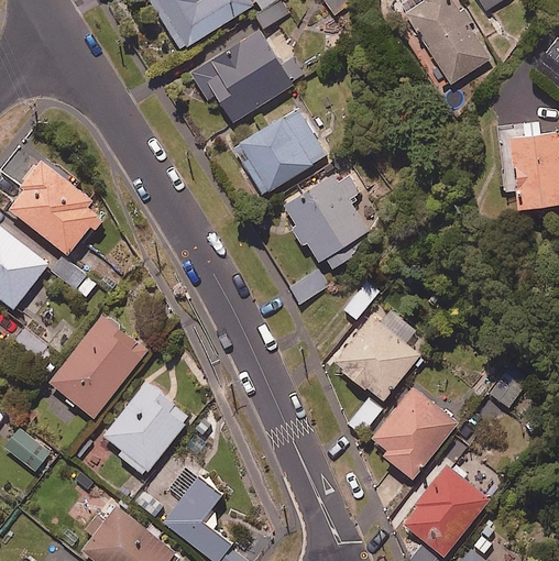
[(149,0),(182,51),(260,0),(149,0)]
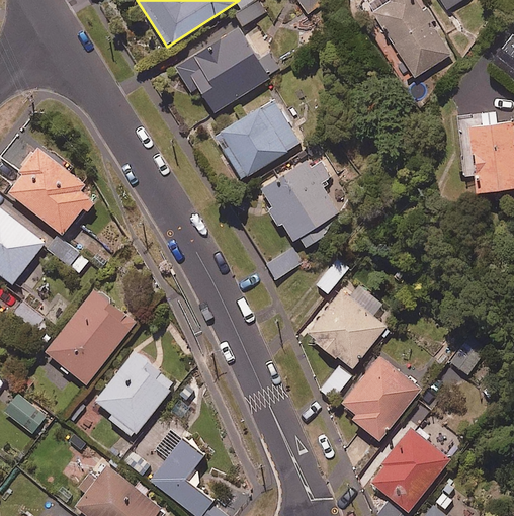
[(296,0),(306,12),(323,0),(296,0)]
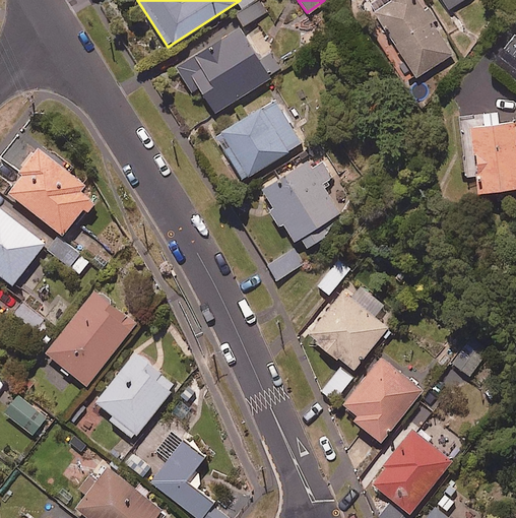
[(390,0),(373,12),(392,41),(386,46),(392,54),(398,50),(417,76),(451,53),(431,22),(436,18),(426,4),(421,8),(414,0),(390,0)]
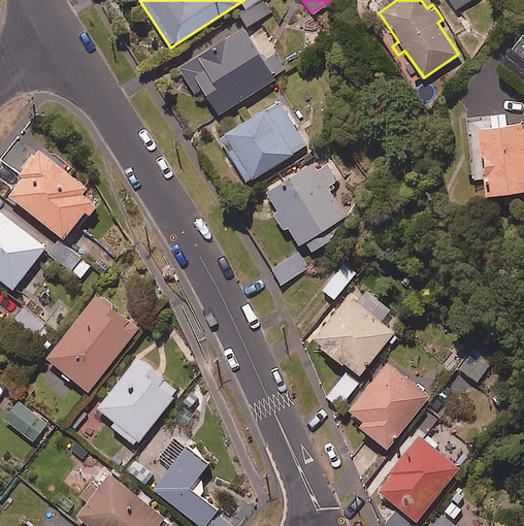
[(447,0),(453,9),(466,0),(447,0)]
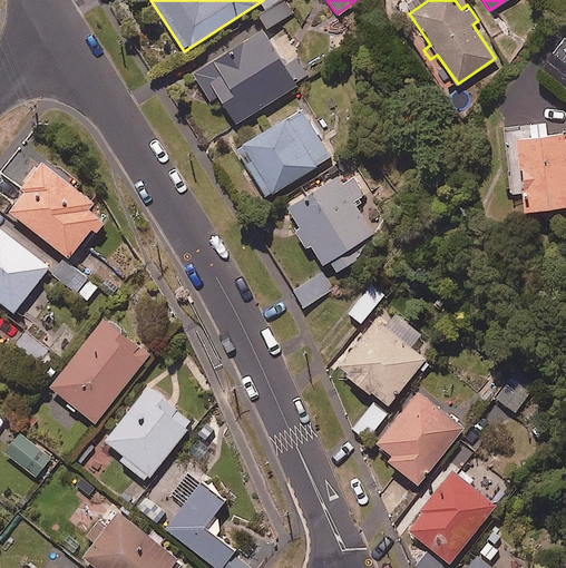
[(282,62),(262,31),(193,76),(213,106),(220,101),(235,125),(309,78),(294,55),(282,62)]
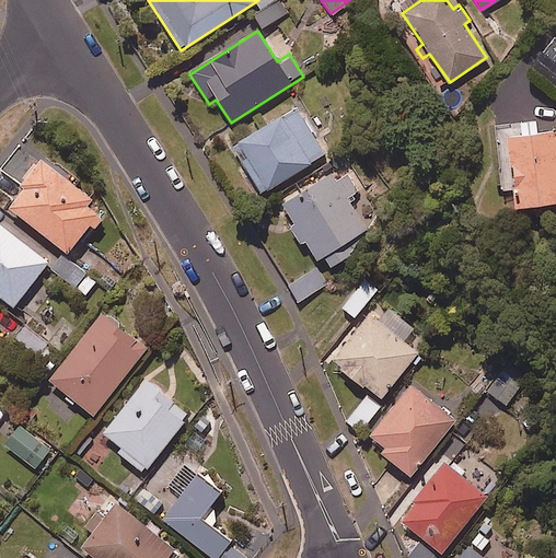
[(555,38),(532,66),(555,85),(555,38)]
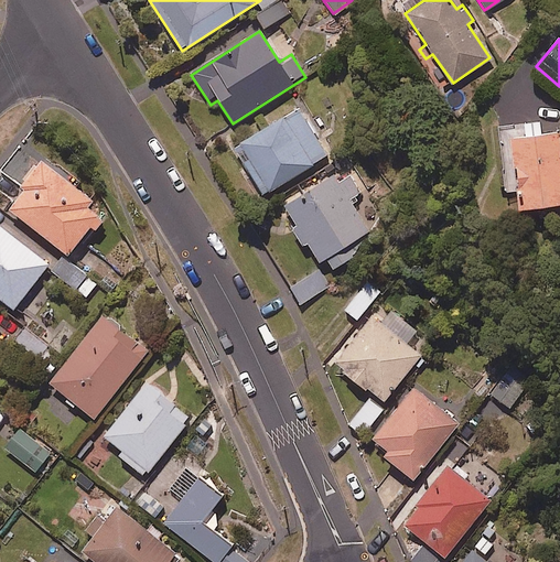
[(325,153),(295,107),(235,146),(265,192),(325,153)]
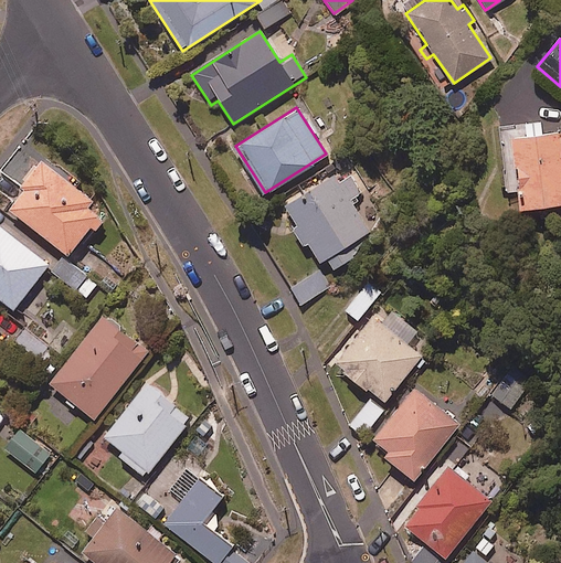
[(527,139),(512,140),(521,213),(560,208),(560,146),(560,134),(541,136),(540,121),(525,124),(527,139)]
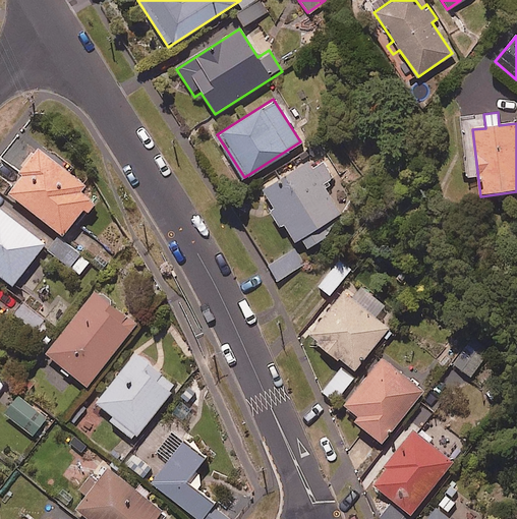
[(19,162),(24,165),(19,172),(23,175),(8,194),(62,236),(81,212),(85,214),(96,202),(81,190),(84,186),(38,149),(33,155),(29,151),(19,162)]
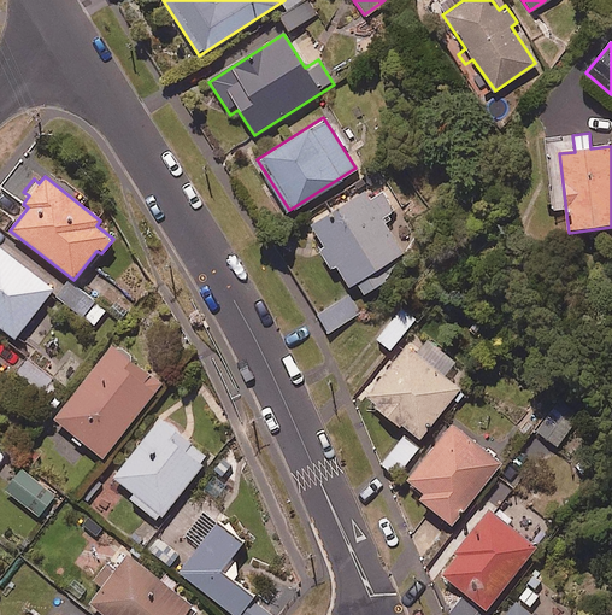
[(393,211),(377,187),(311,227),(348,290),(357,285),(365,297),(386,283),(378,271),(404,256),(381,220),(393,211)]
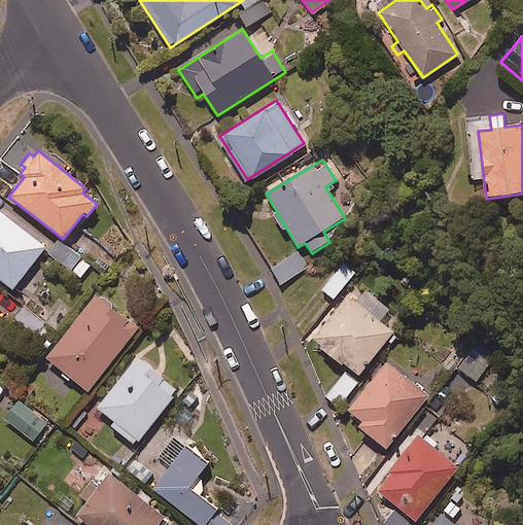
[(44,247),(0,213),(0,280),(12,289),(44,247)]
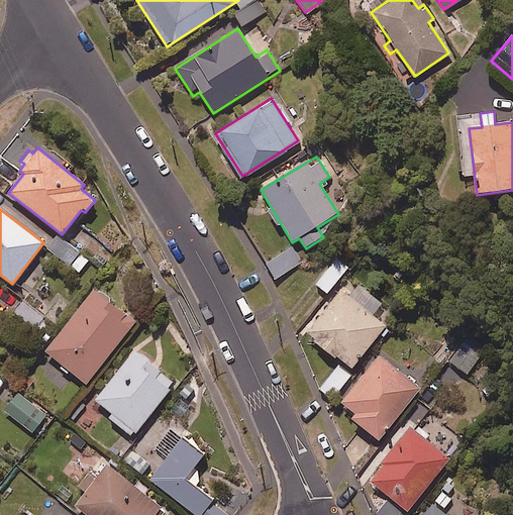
[(86,261),(59,234),(49,243),(78,270),(86,261)]
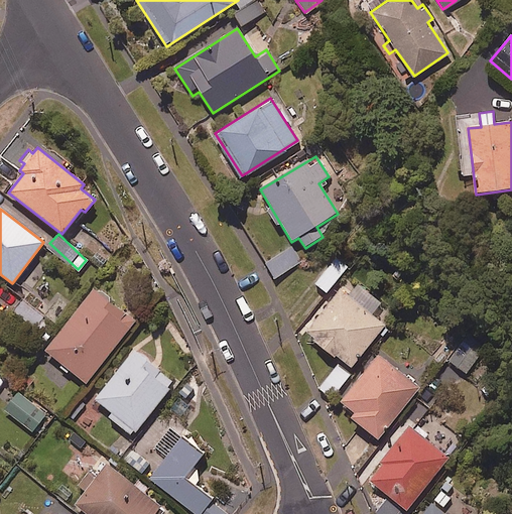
[(298,261),(288,247),(265,264),(275,278),(298,261)]
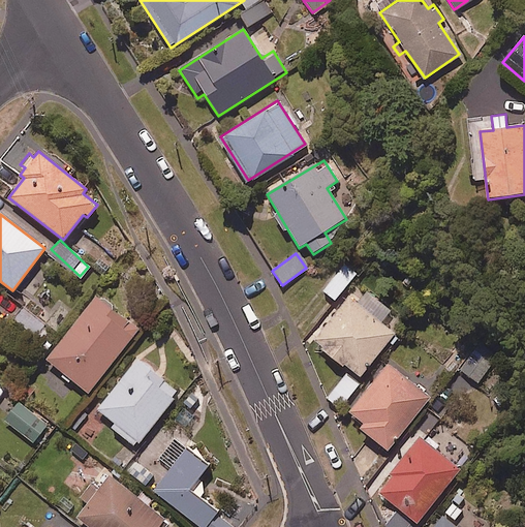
[(356,274),(342,262),(320,288),(333,300),(356,274)]
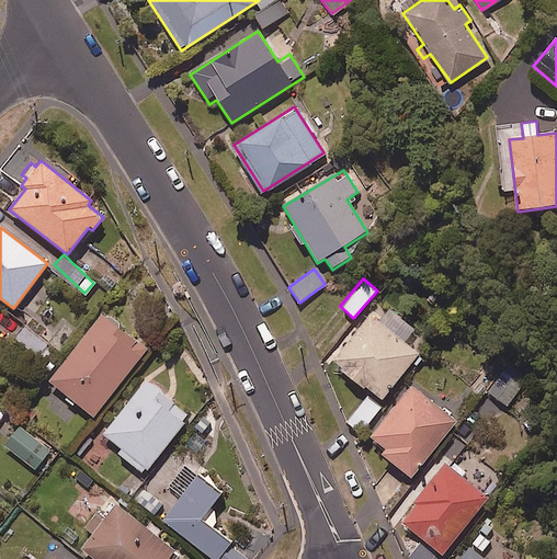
[(147,349),(102,315),(49,383),(94,417),(147,349)]
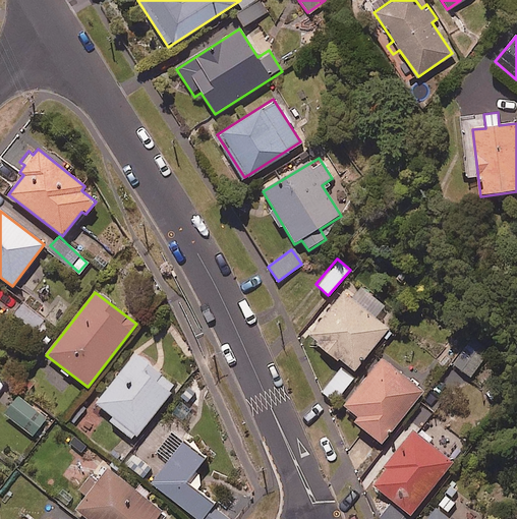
[(389,329),(344,293),(308,336),(353,372),(389,329)]
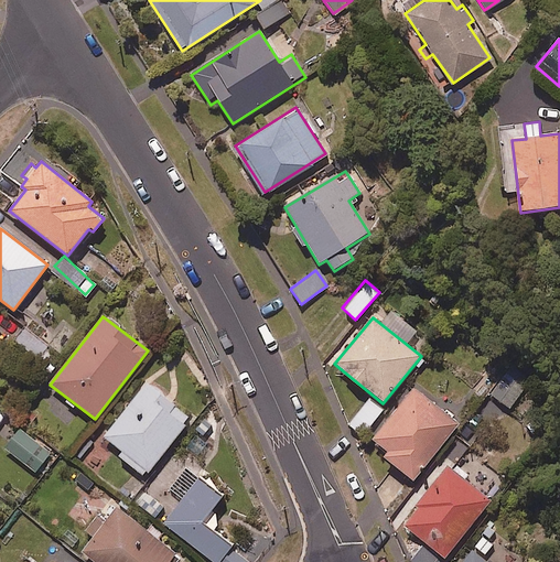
[(53,350),(19,324),(8,338),(41,365),(53,350)]
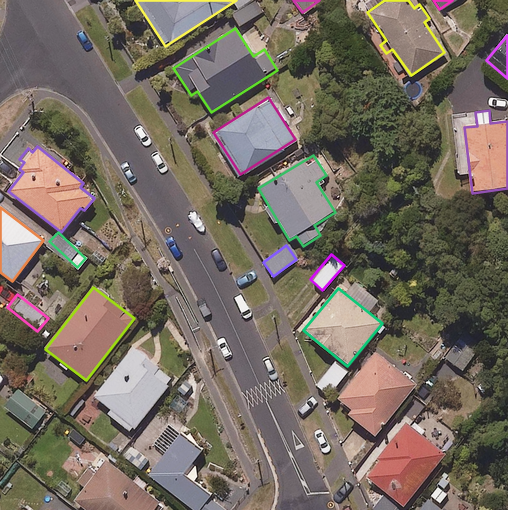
[(476,343),(459,333),(444,358),(461,368),(476,343)]
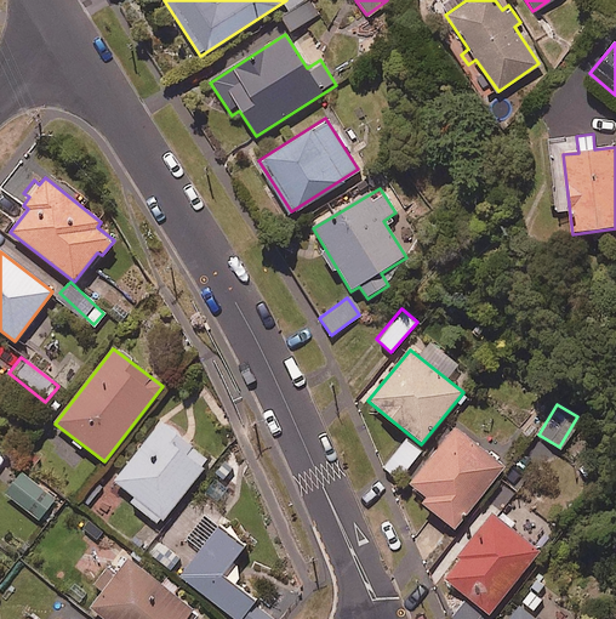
[(210,461),(160,421),(113,481),(132,497),(127,503),(159,526),(210,461)]
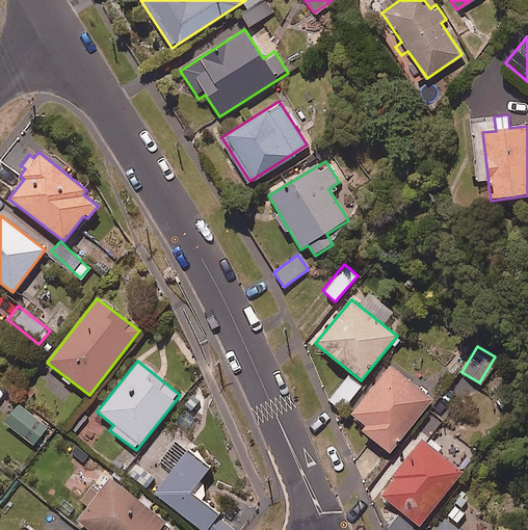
[(432,400),(390,367),(350,417),(370,433),(368,435),(390,453),(432,400)]
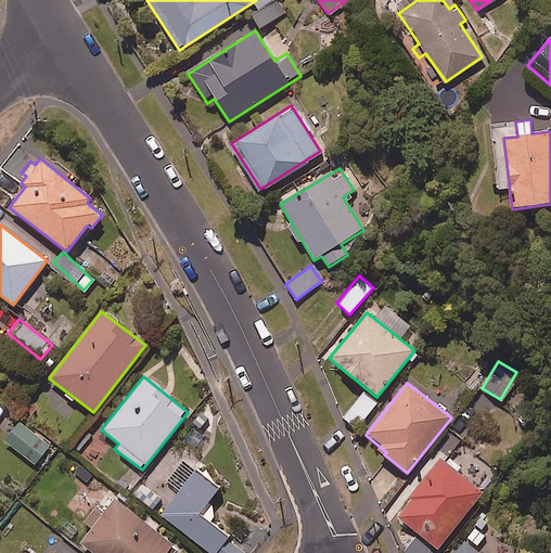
[(375,403),(361,391),(342,415),(356,427),(375,403)]
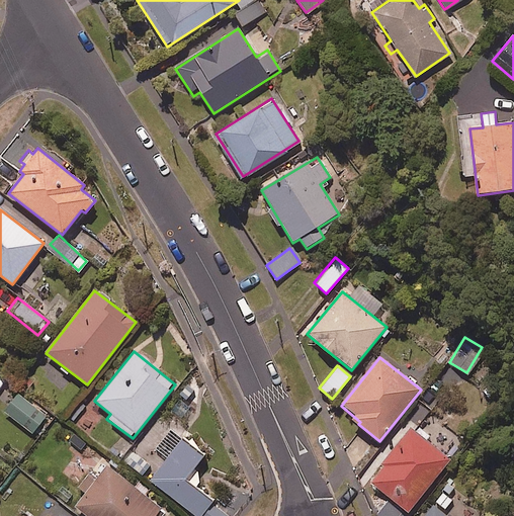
[(46,416),(18,395),(5,412),(32,433),(46,416)]
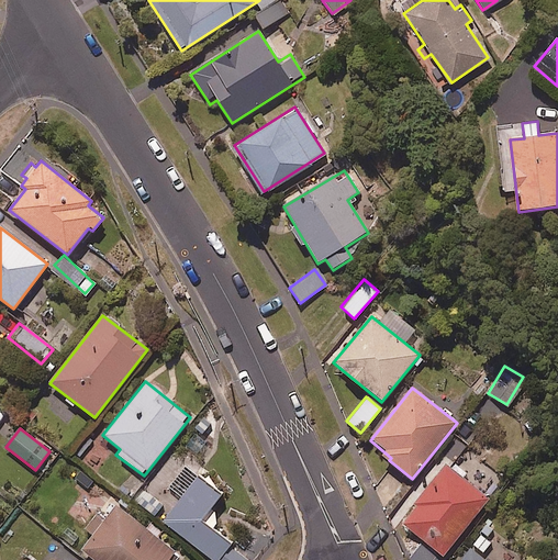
[(173,508),(162,521),(211,559),(252,559),(214,530),(215,529),(215,527),(216,526),(216,524),(216,523),(216,522),(216,519),(216,518),(216,516),(216,515),(215,513),(215,512),(214,511),(213,510),(212,507),(222,495),(185,465),(169,483),(183,494),(173,508)]
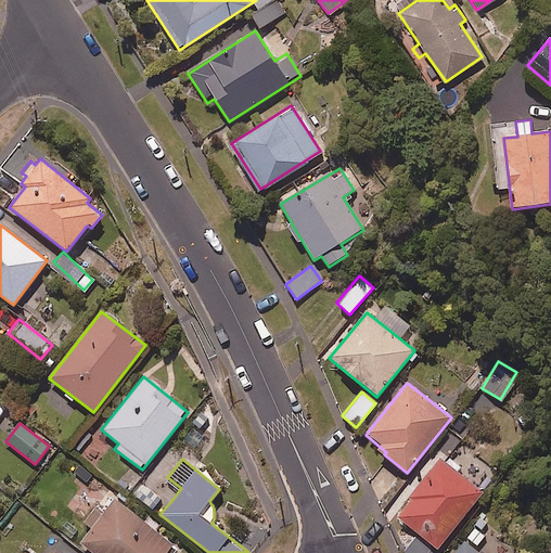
[(483,492),(439,459),(395,516),(438,550),(483,492)]
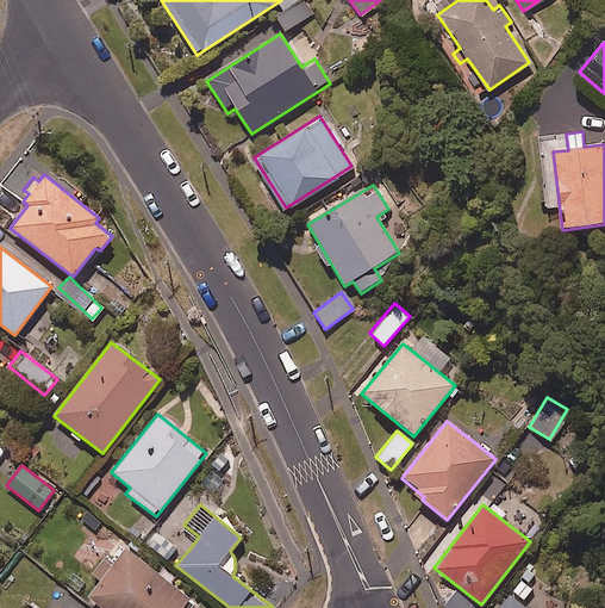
[(101,522),(83,507),(73,517),(91,534),(101,522)]
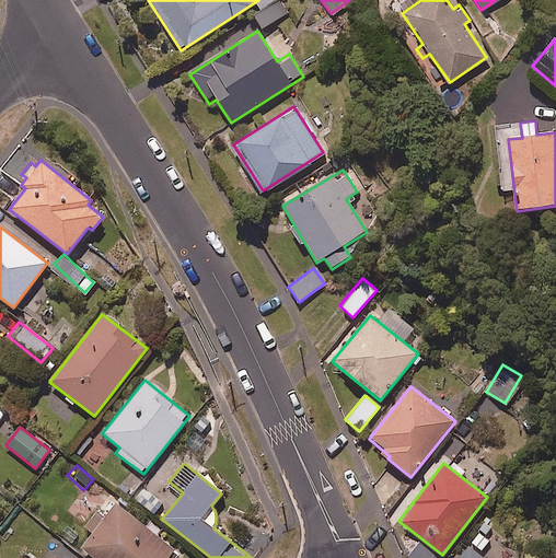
[(163,504),(142,487),(132,498),(153,515),(163,504)]
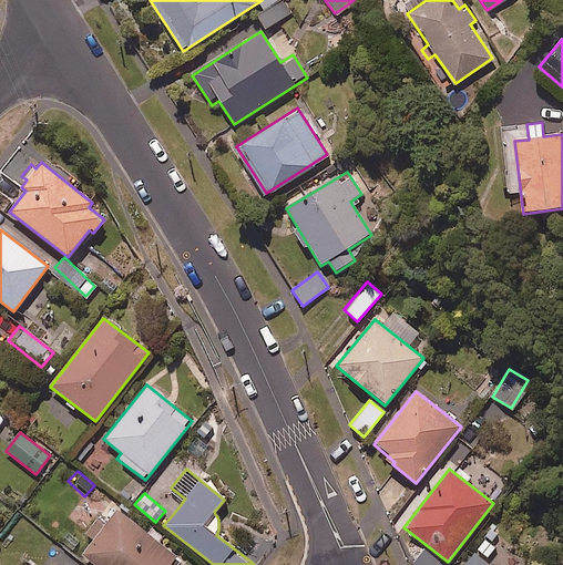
[(172,564),(178,558),(118,511),(106,525),(82,556),(93,564),(172,564)]
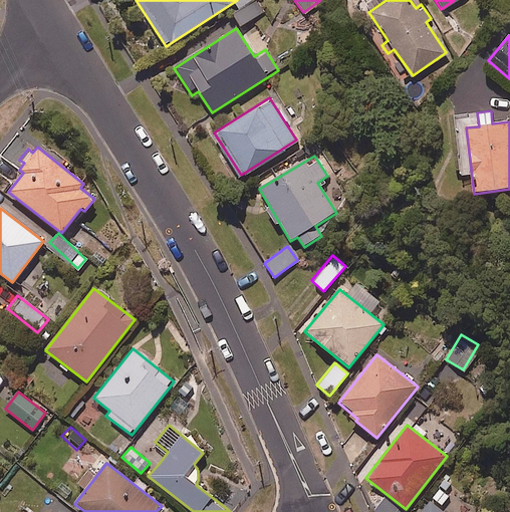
[(447,491),(453,482),(443,475),(429,495),(444,505),(452,495),(447,491)]
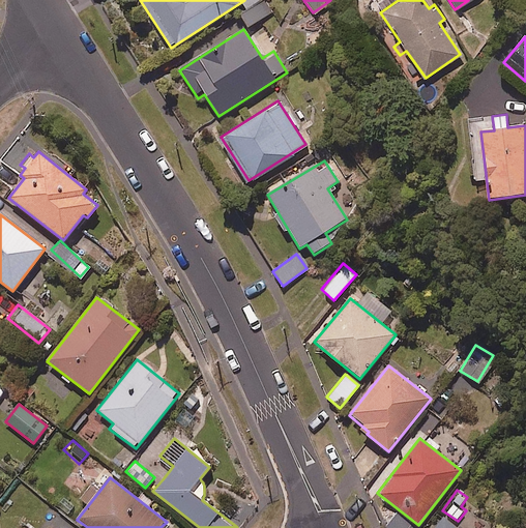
[(405,527),(409,525),(395,511),(382,525),(385,527),(405,527)]
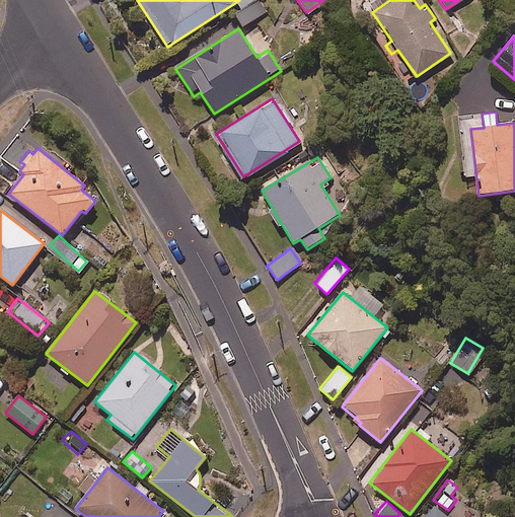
[(446,516),(433,507),(425,516),(446,516)]
